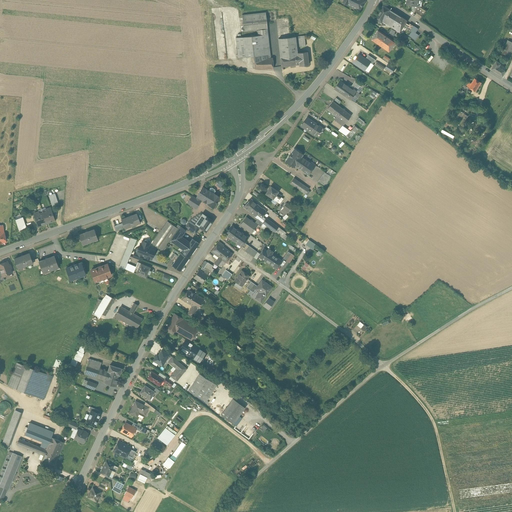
[(365,0),(343,0),(343,1),(360,11),(365,0)]
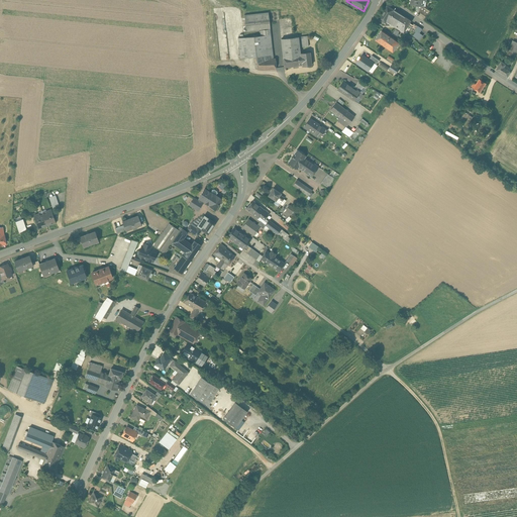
[(411,22),(387,7),(379,20),(385,24),(386,22),(392,26),(394,28),(403,33),(407,28),(410,30),(411,29),(412,27),(409,25),(409,24),(411,22)]
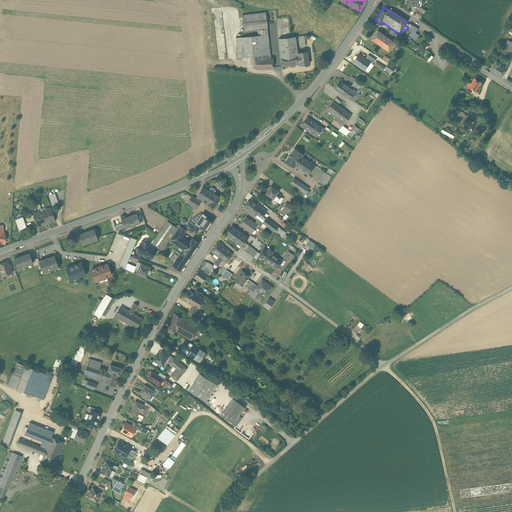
[(426,11),(421,7),(417,13),(422,16),(426,11)]
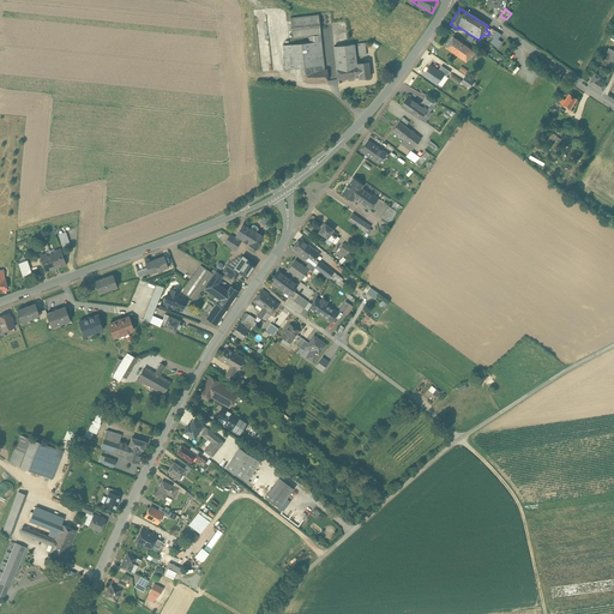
[(318,16),(290,18),(293,37),(309,36),(320,35),(318,16)]
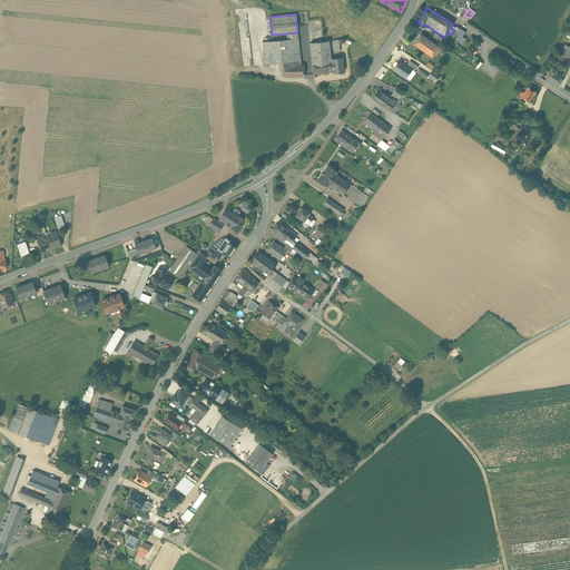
[(457,35),(455,36),(458,37),(455,41),(462,46),(465,41),(461,38),(464,33),(460,30),(457,35)]
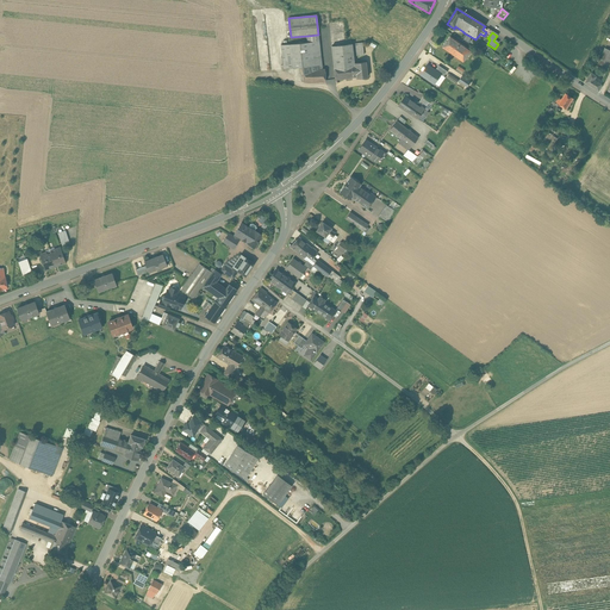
[(461,43),(450,36),(442,48),(453,55),(461,43)]
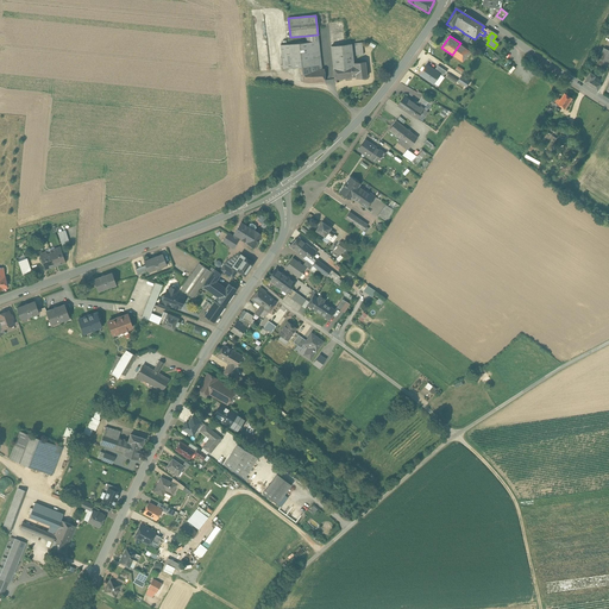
[(319,41),(308,42),(309,54),(320,52),(319,41)]
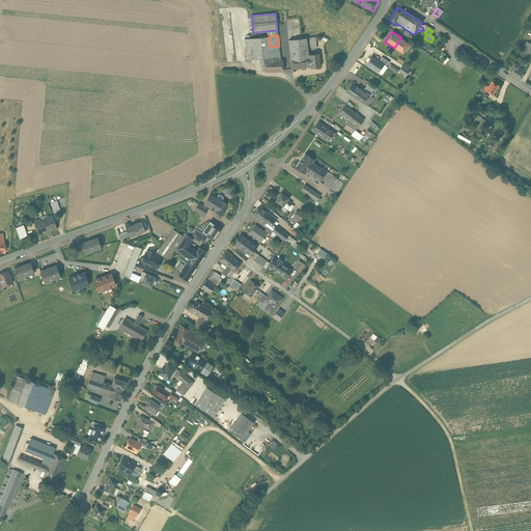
[(268,36),(253,38),(255,59),(263,58),(271,57),(270,47),(269,36),(268,36)]
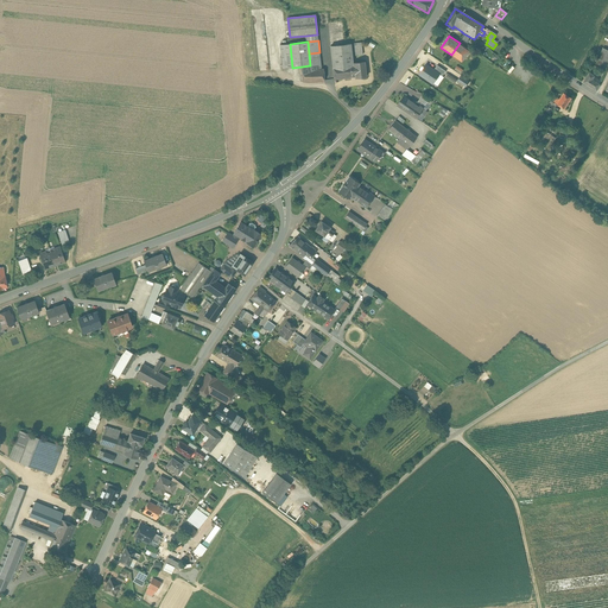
[(470,50),(460,43),(451,55),(462,62),(470,50)]
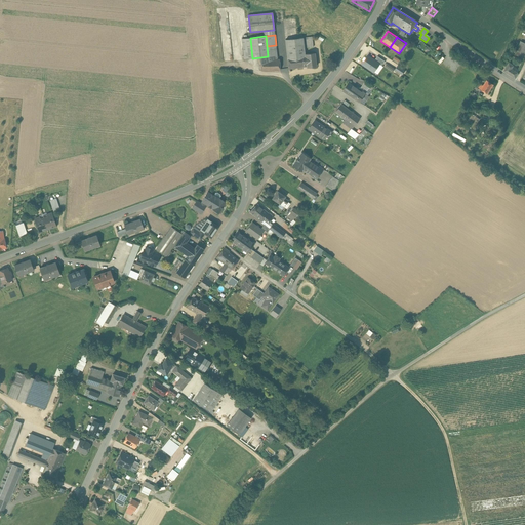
[(250,38),(242,39),(244,59),(252,58),(250,38)]
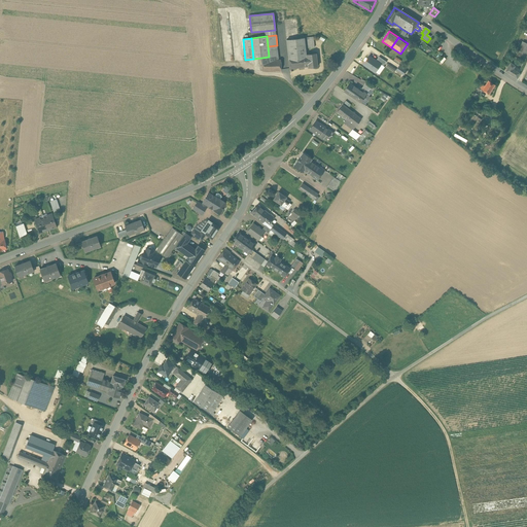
[(304,38),(286,40),(290,69),(305,67),(304,55),(306,55),(304,38)]
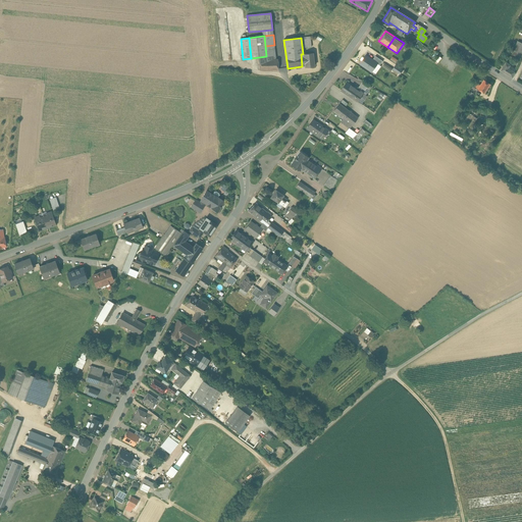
[(521,55),(521,43),(518,41),(512,55),(521,59),(521,55)]
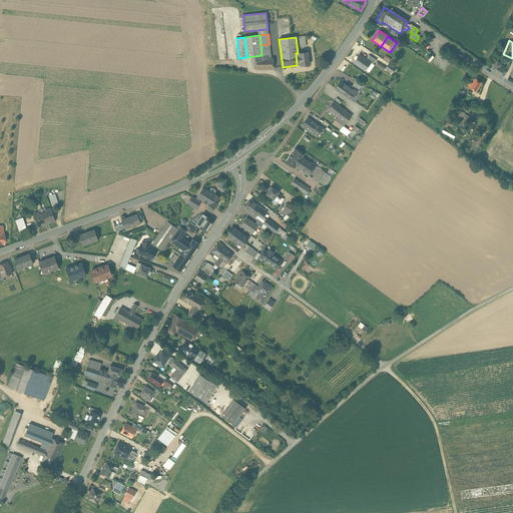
[(270,44),(261,45),(262,55),(264,55),(271,54),(270,44)]
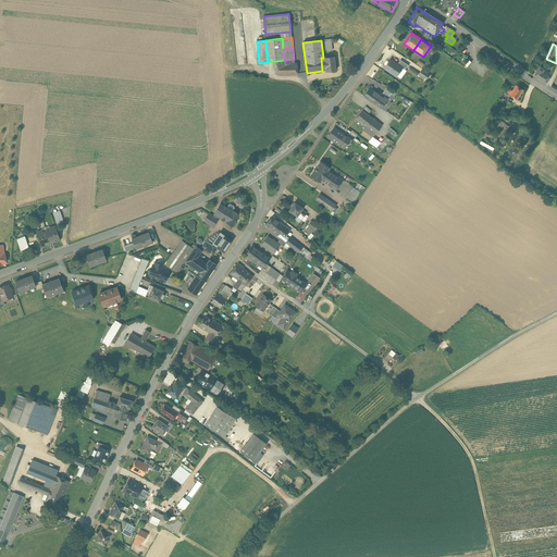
[(323,58),(321,58),(322,71),(325,71),(325,72),(335,71),(334,57),(323,58)]
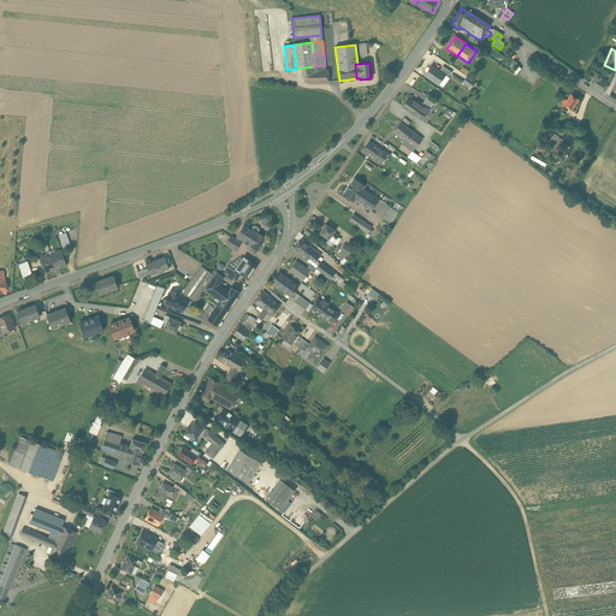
[(440,70),(432,64),(425,76),(438,86),(445,75),(446,73),(440,70)]
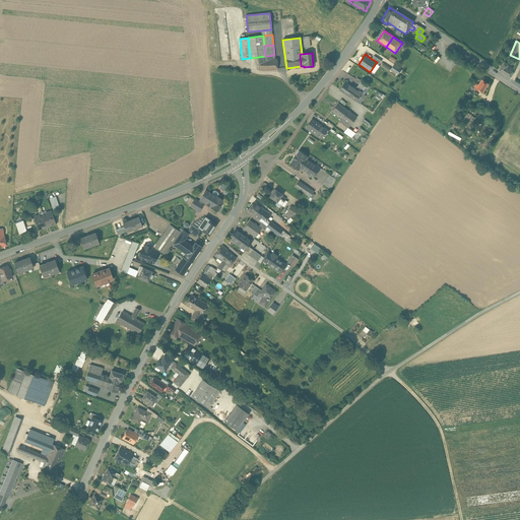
[(270,59),(270,57),(267,57),(267,56),(265,56),(258,57),(259,70),(277,69),(276,59),(275,59),(270,59)]
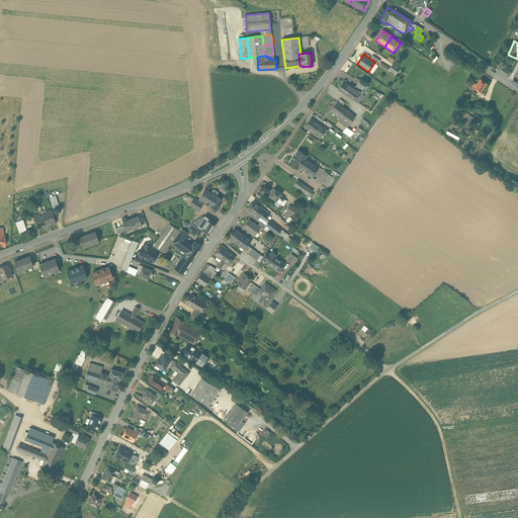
[(372,56),(370,59),(375,62),(374,63),(377,65),(380,61),(372,56)]
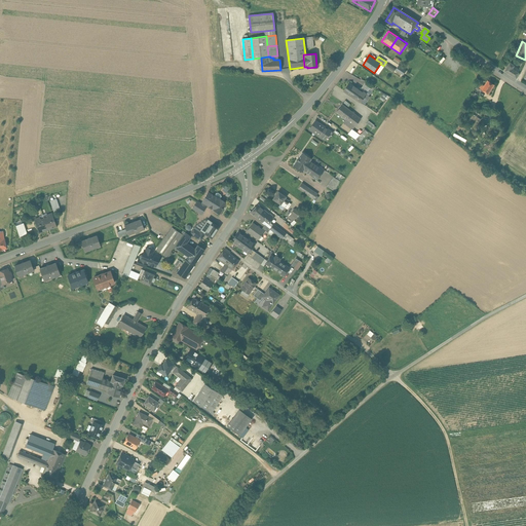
[(511,63),(505,70),(517,78),(519,73),(513,68),(514,66),(511,63)]
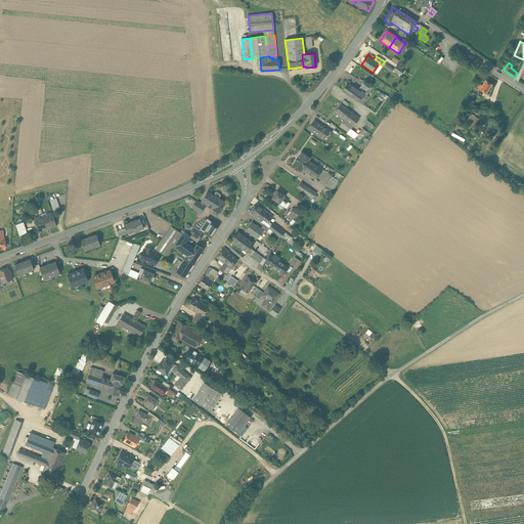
[(386,63),(384,67),(392,72),(394,70),(394,69),(386,63)]
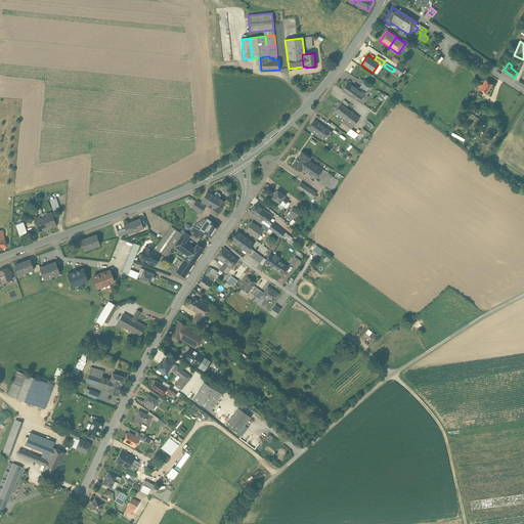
[(397,66),(394,69),(394,70),(402,75),(404,71),(397,66)]
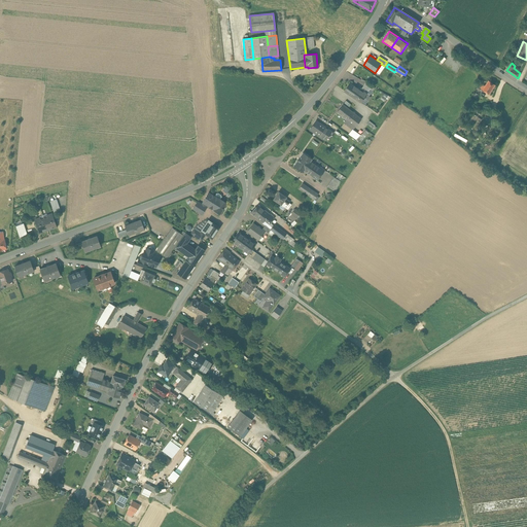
[(495,84),(489,80),(485,85),(483,84),(481,89),(490,94),(495,84)]
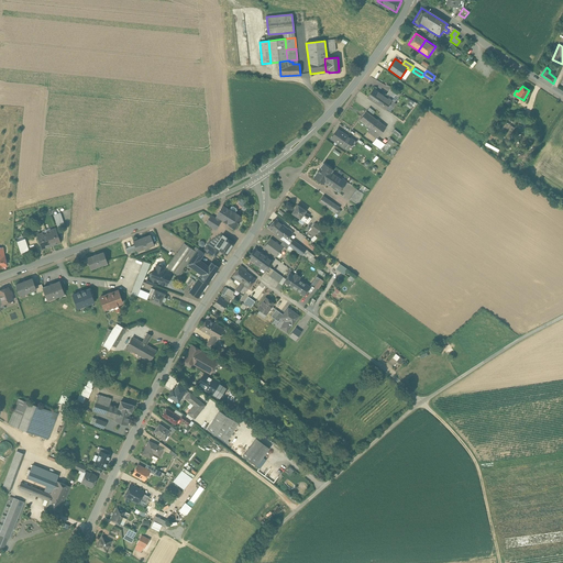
[(386,98),(374,89),(367,98),(386,110),(392,101),(386,98)]
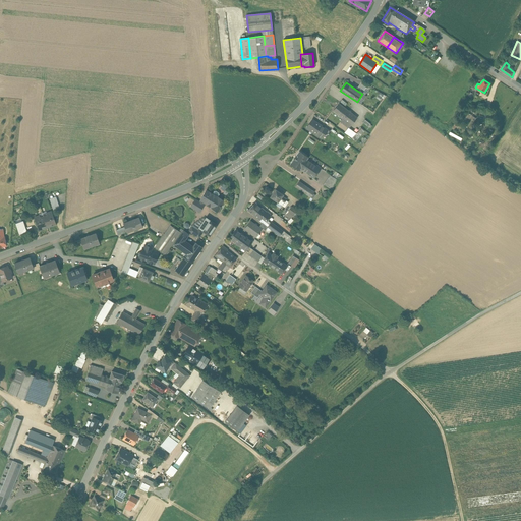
[(362,82),(357,91),(362,94),(367,85),(362,82)]
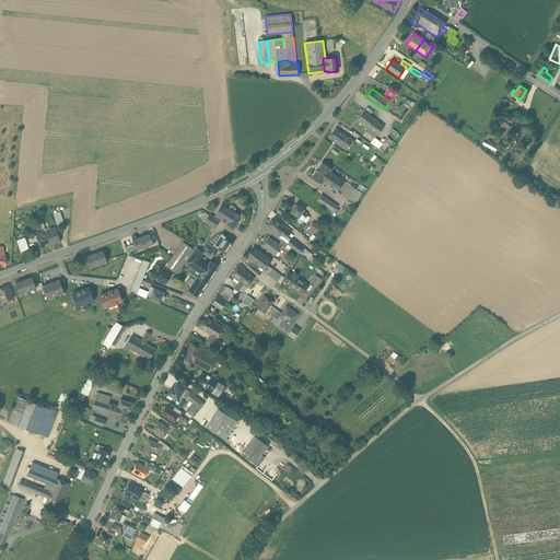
[(394,104),(389,101),(384,109),(388,112),(394,104)]
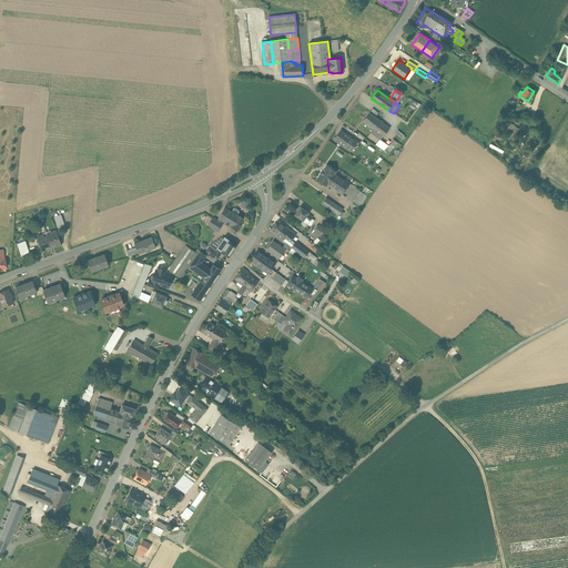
[(384,124),(369,113),(363,121),(374,130),(377,132),(384,124)]
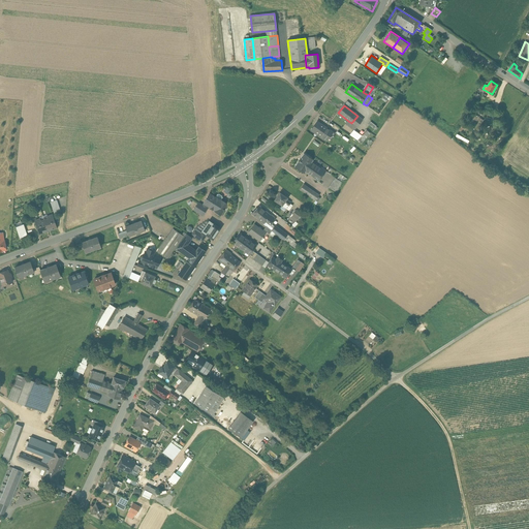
[(479,118),(475,115),(468,125),(472,128),(476,130),(484,120),(479,118)]
